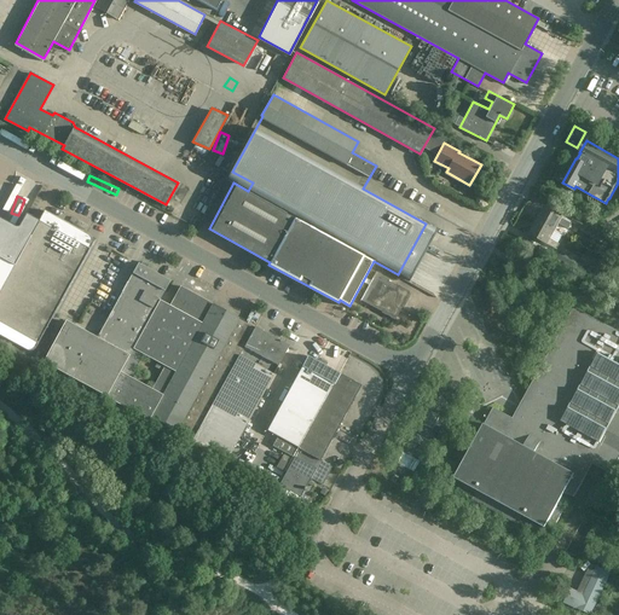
[(537,219),(556,230),(560,222),(568,227),(572,222),(544,207),(537,219)]
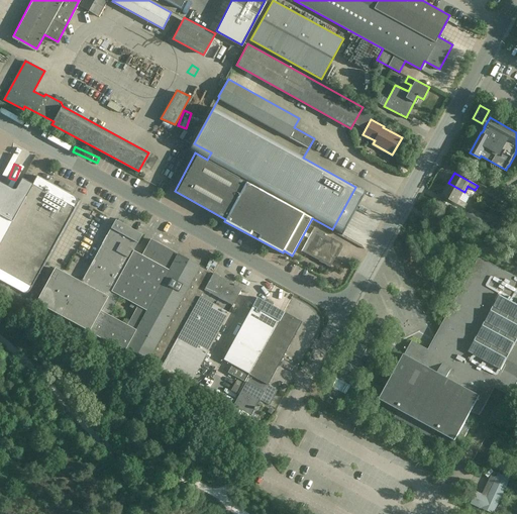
[(0,280),(21,292),(23,293),(26,293),(28,292),(30,290),(77,204),(78,202),(78,200),(77,197),(75,196),(34,174),(33,175),(36,177),(25,197),(14,191),(12,196),(0,189),(0,280)]
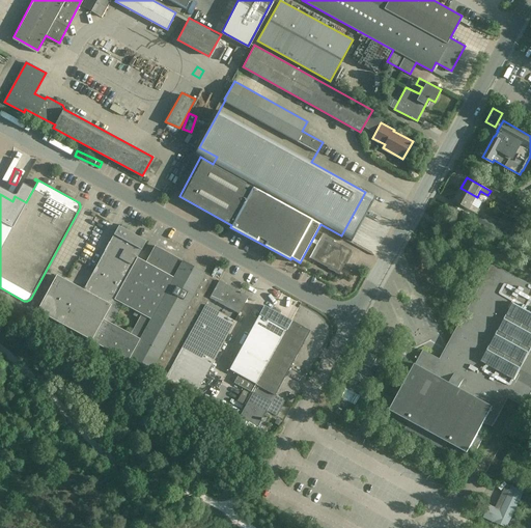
[(493,184),(491,189),(512,201),(514,196),(493,184)]
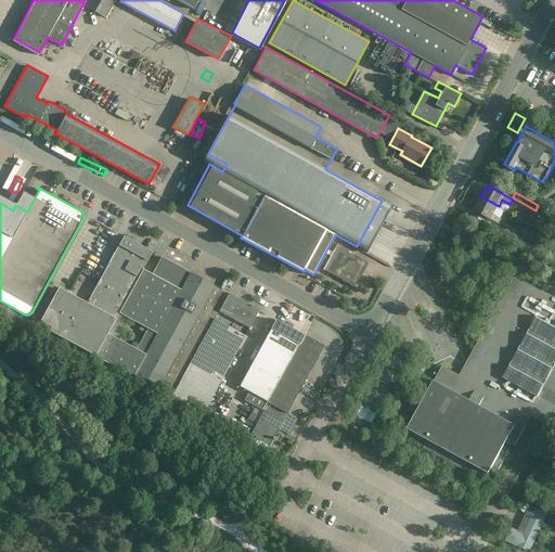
[(499,206),(481,196),(475,208),(500,222),(502,218),(494,214),(499,206)]
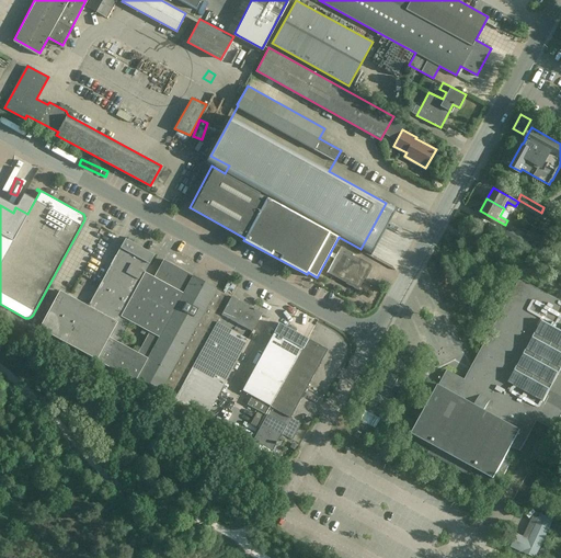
[(510,226),(505,232),(521,241),(524,235),(510,226)]
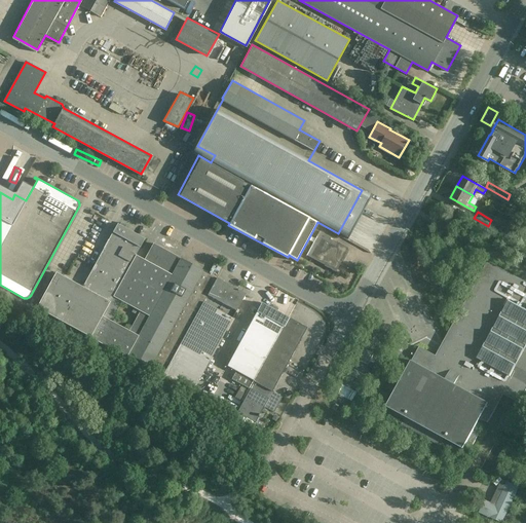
[(136,254),(145,237),(125,227),(126,224),(121,222),(120,224),(117,223),(83,287),(55,271),(36,307),(90,337),(136,254)]
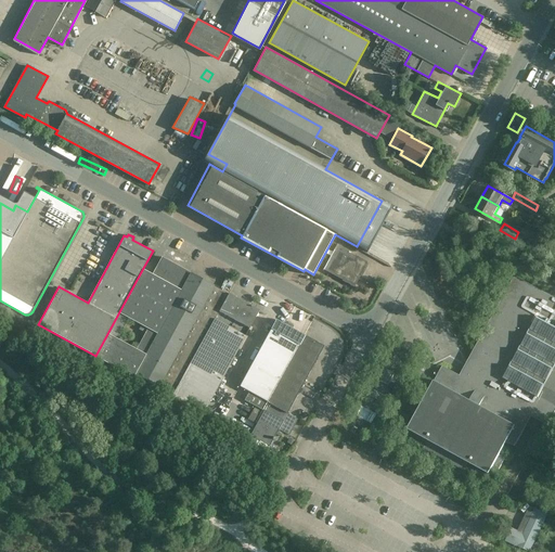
[(337,243),(323,269),(355,285),(368,260),(356,255),(348,251),(349,249),(337,243)]
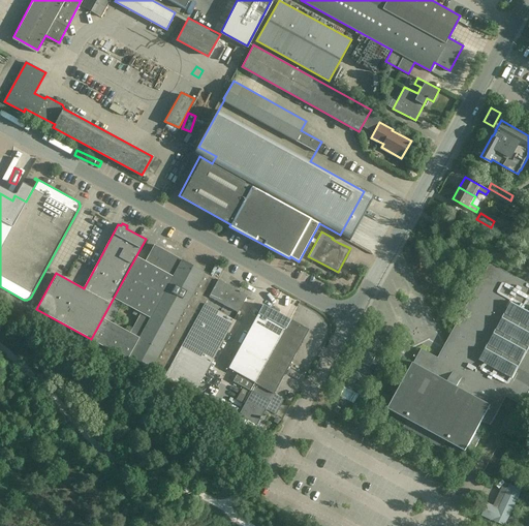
[(180,238),(175,247),(183,251),(188,242),(180,238)]
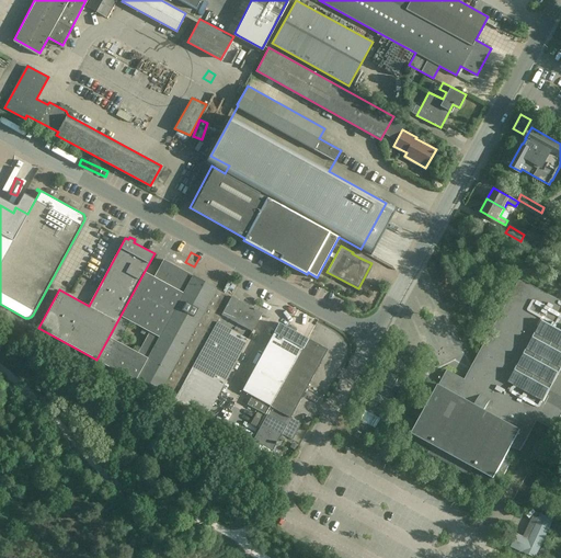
[(153,276),(145,271),(96,360),(135,380),(193,274),(163,258),(153,276)]
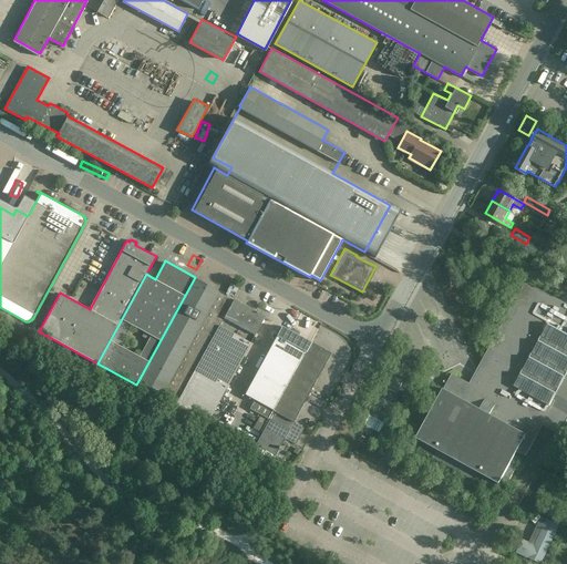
[(195,277),(136,385),(175,406),(234,299),(195,278),(195,277)]
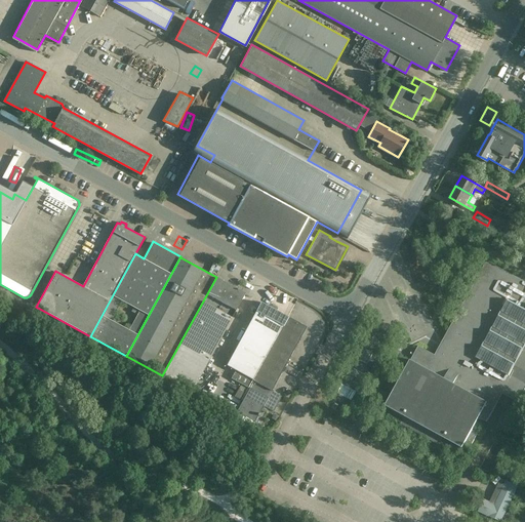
[(418,345),(386,404),(405,414),(400,423),(439,444),(443,436),(462,446),(467,439),(473,442),(479,431),(473,428),(479,415),(487,420),(499,398),(513,406),(517,399),(518,400),(524,388),(524,280),(487,259),(442,340),(444,342),(437,354),(418,345)]
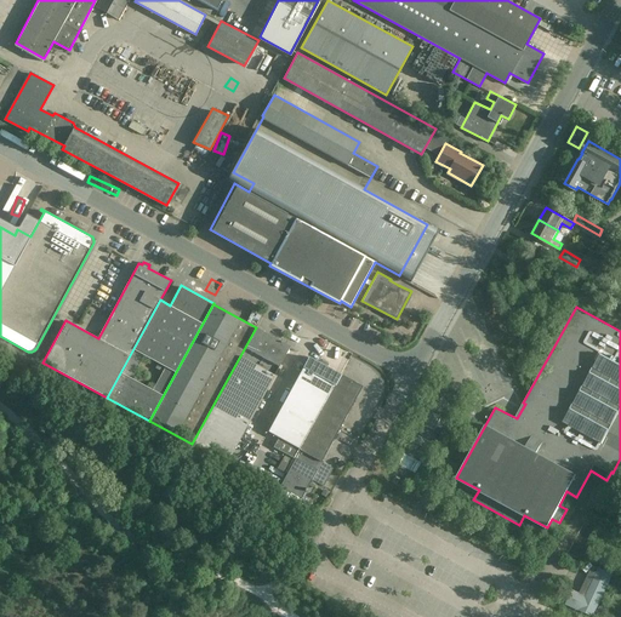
[(256,327),(192,444),(227,463),(227,462),(290,346),(256,327)]
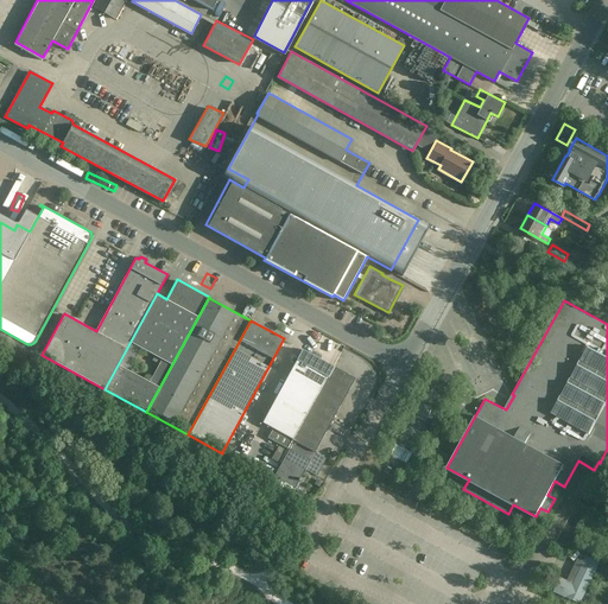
[(279,442),(287,446),(292,437),(295,438),(334,364),(320,357),(322,354),(316,350),(315,351),(314,350),(312,353),(302,347),(297,357),(297,358),(263,420),(272,425),(267,434),(279,442)]
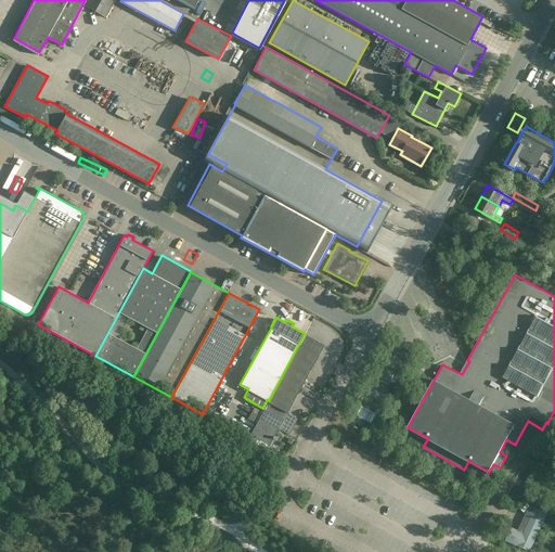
[(305,333),(269,400),(268,400),(269,401),(287,411),(305,380),(324,344),(305,333)]
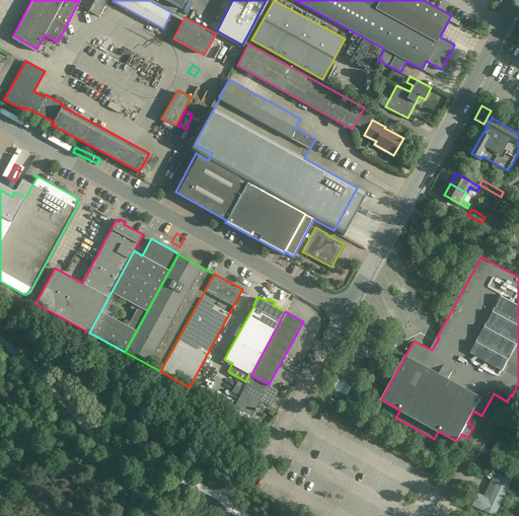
[(269,384),(251,375),(250,374),(251,374),(249,373),(245,381),(242,386),(233,404),(234,404),(233,406),(231,409),(249,419),(257,403),(261,404),(261,403),(258,402),(261,398),(271,404),(279,389),(269,384)]
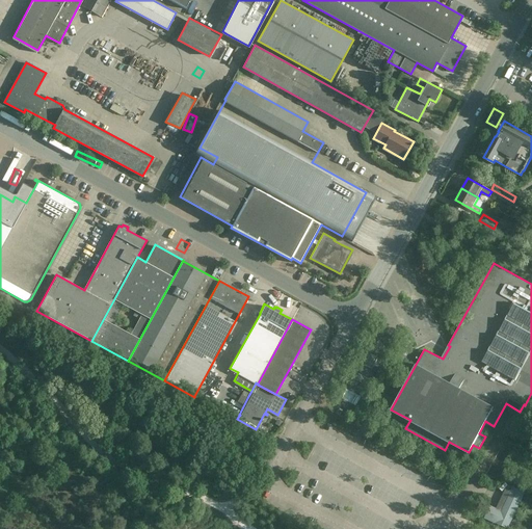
[(346,382),(341,392),(344,394),(349,385),(346,382)]
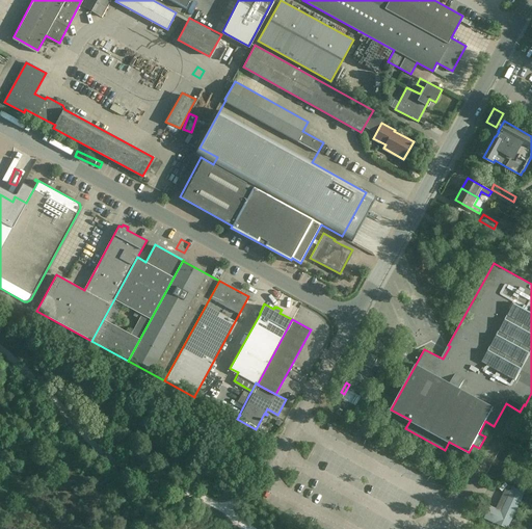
[(228,408),(239,415),(248,396),(241,392),(238,398),(235,397),(228,408)]
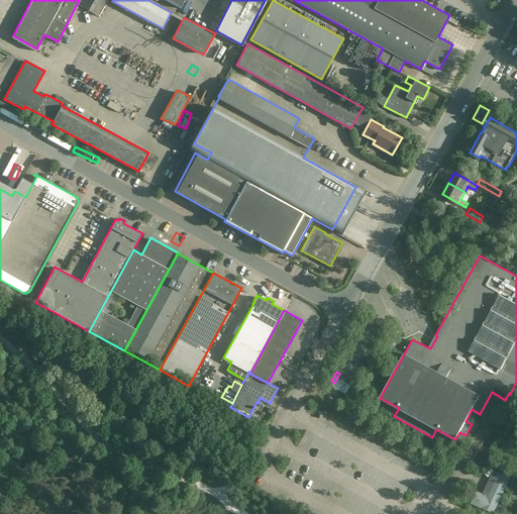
[(509,476),(499,471),(488,495),(477,490),(472,501),(493,511),(509,476)]
